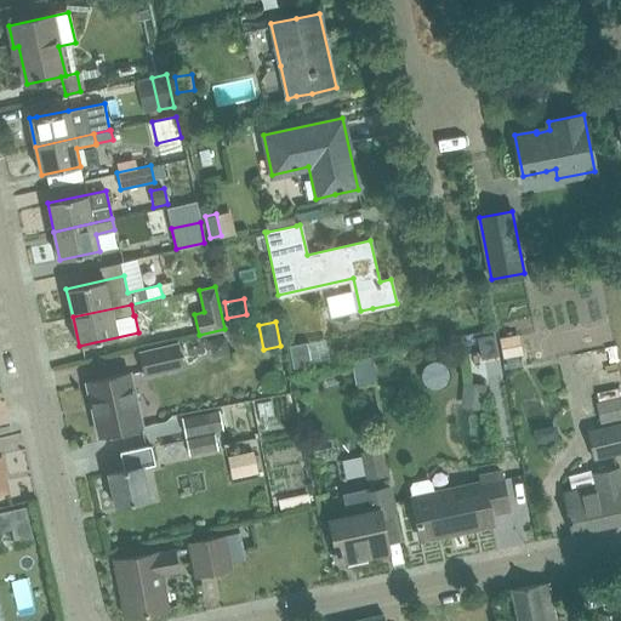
[(499,357),(495,334),(477,337),(480,360),(499,357)]
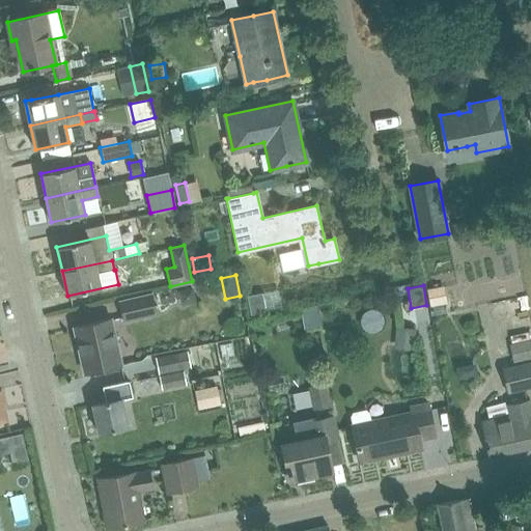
[(430,306),(447,303),(443,285),(426,288),(430,306)]
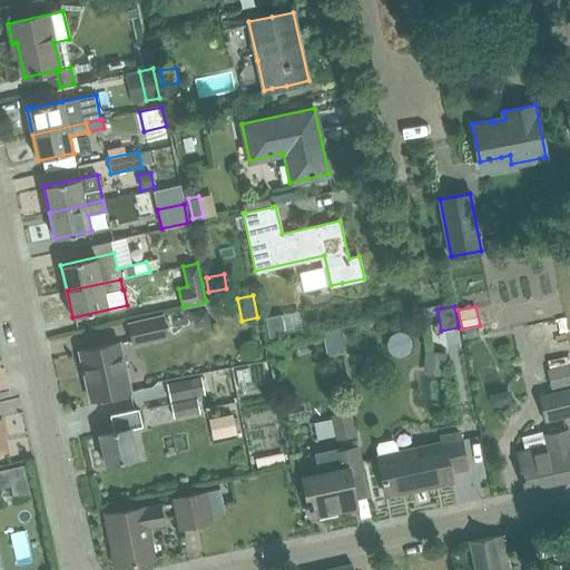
[(195,328),(210,325),(207,310),(192,312),(195,328)]
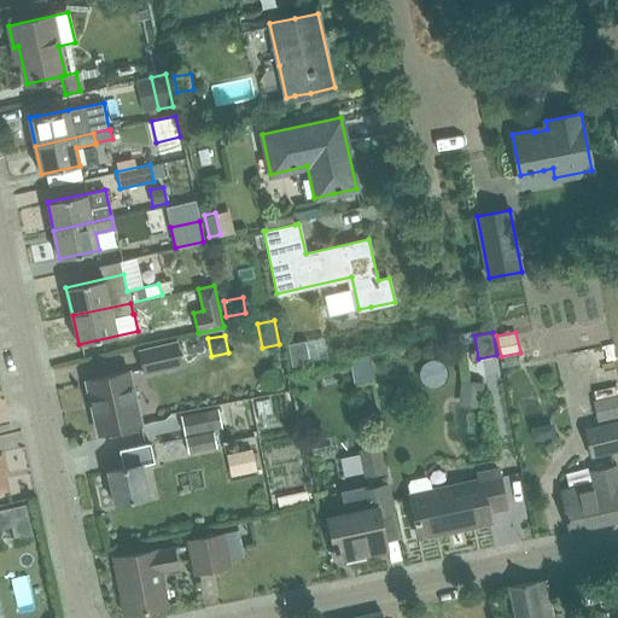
[(309,362),(305,340),(289,344),(292,365),(309,362)]
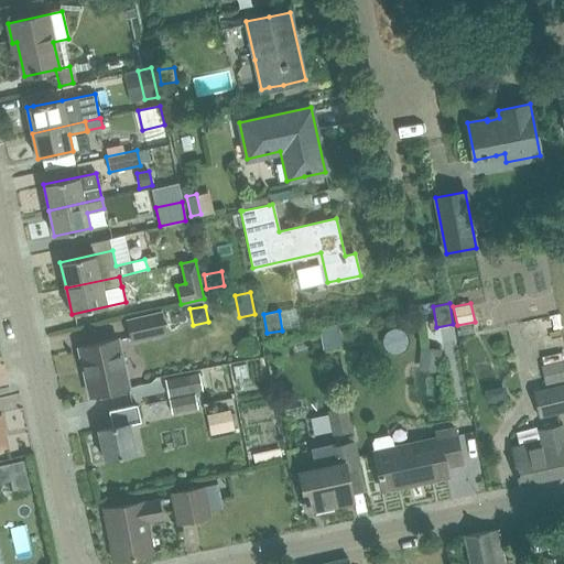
[(131,339),(167,332),(163,314),(128,321),(131,339)]
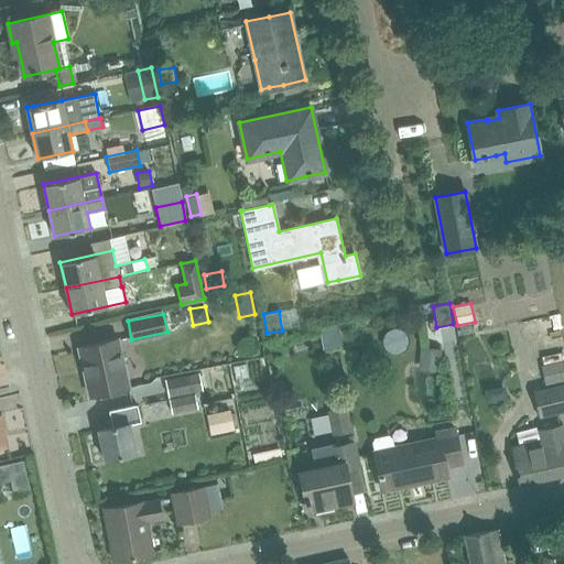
[(337,324),(321,327),(325,348),(342,344),(337,324)]
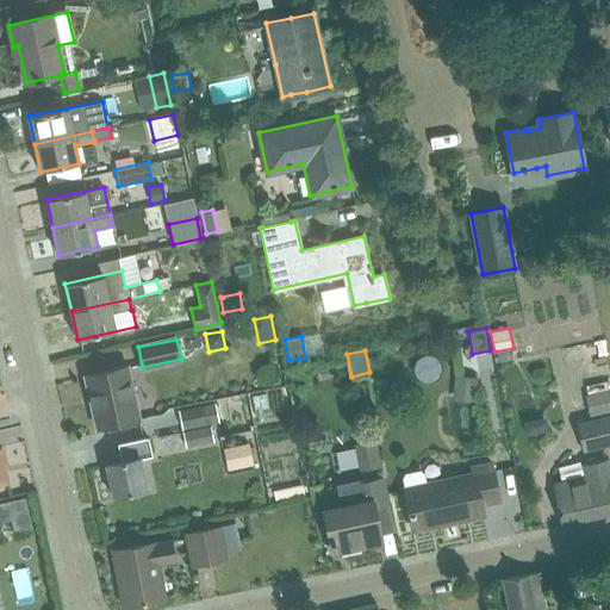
[(120,423),(141,419),(129,366),(86,375),(98,429),(120,423)]
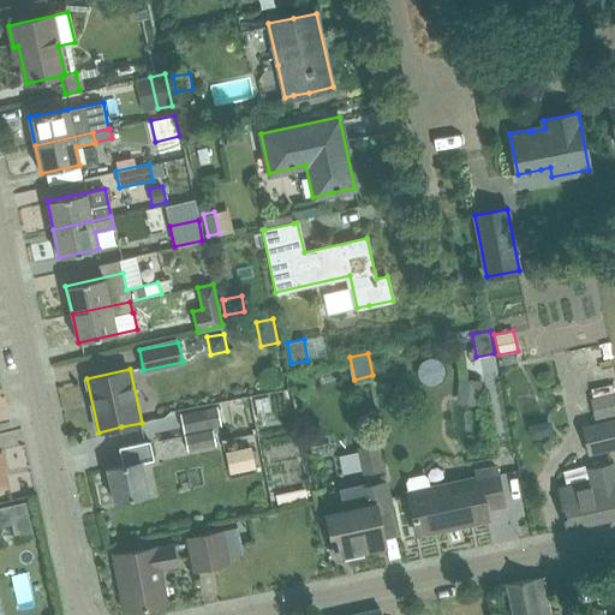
[(478,402),(481,383),(460,381),(458,401),(478,402)]
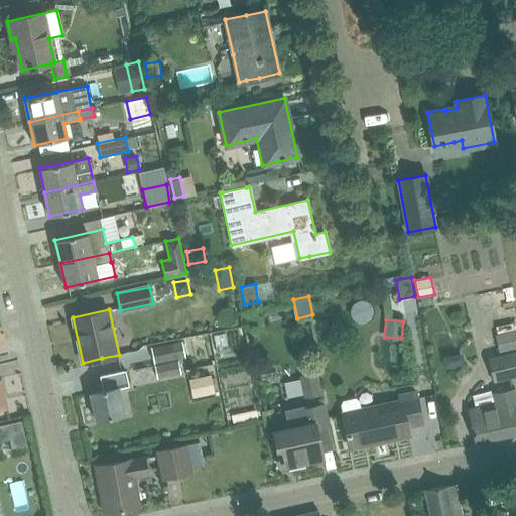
[(515,333),(515,330),(495,335),(499,352),(515,348),(515,333)]
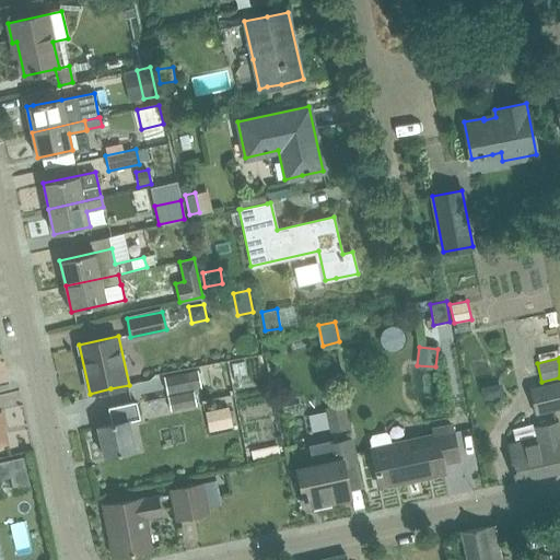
[(194,389),(201,387),(201,385),(207,384),(203,369),(164,376),(167,394),(167,395),(194,389)]
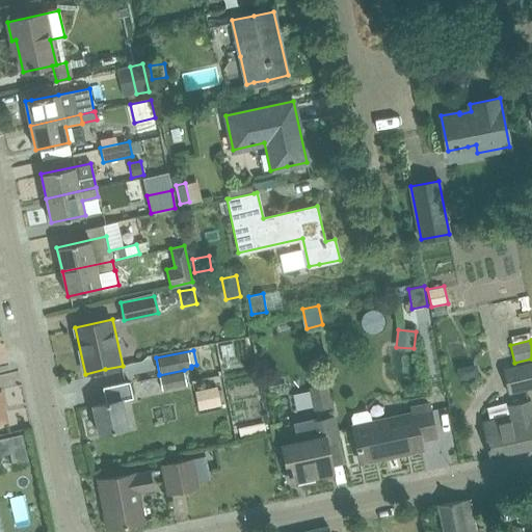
[(531,365),(504,371),(508,392),(531,387),(531,365)]
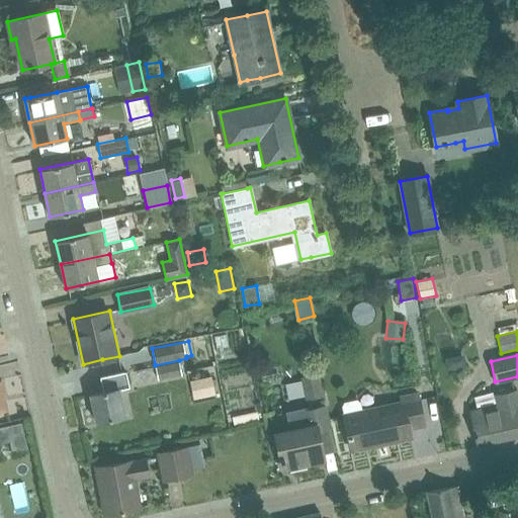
[(158,380),(182,375),(179,360),(155,365),(158,380)]
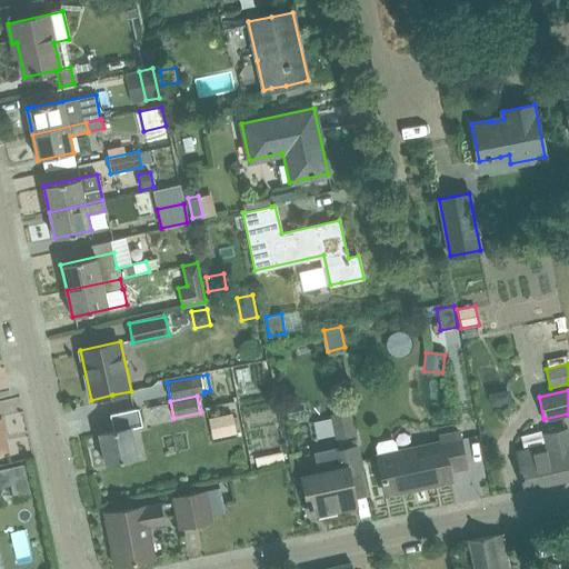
[(106,465),(127,459),(137,457),(130,427),(141,423),(138,408),(110,413),(113,430),(99,433),(106,465)]
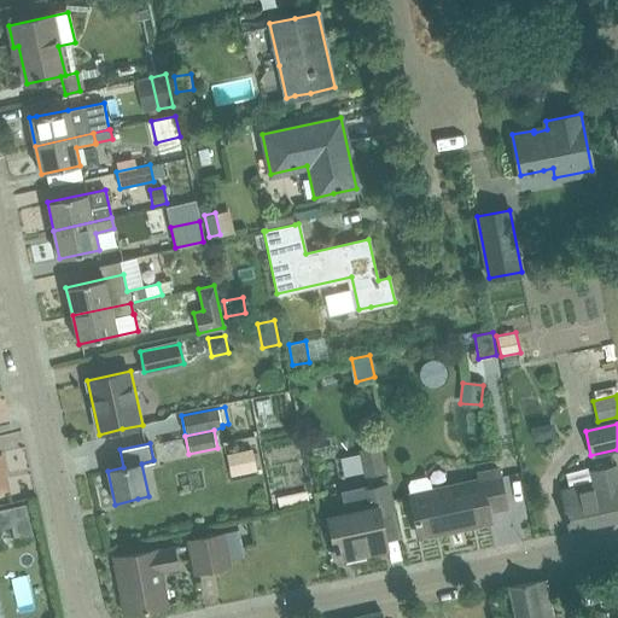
[(361,452),(366,473),(384,470),(379,447),(361,452)]
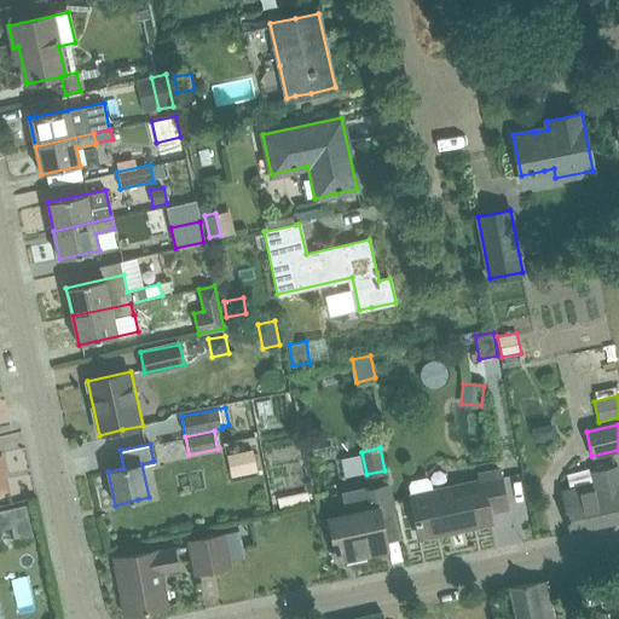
[(253,450),(227,455),(232,476),(258,470),(253,450)]
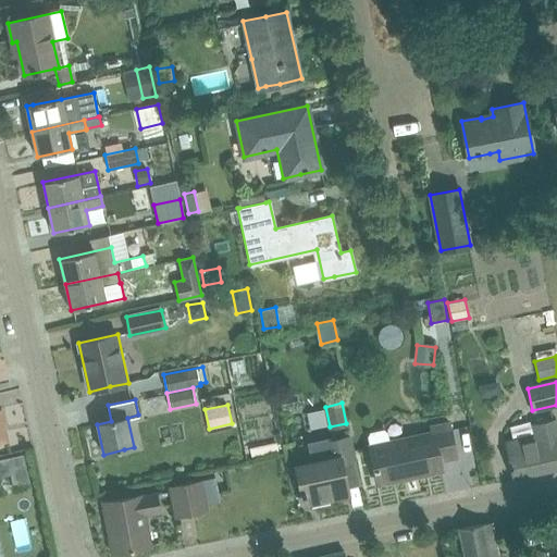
[(556,465),(556,424),(556,420),(539,423),(531,425),(533,434),(505,441),(506,448),(512,480),(546,472),(545,468),(556,465)]
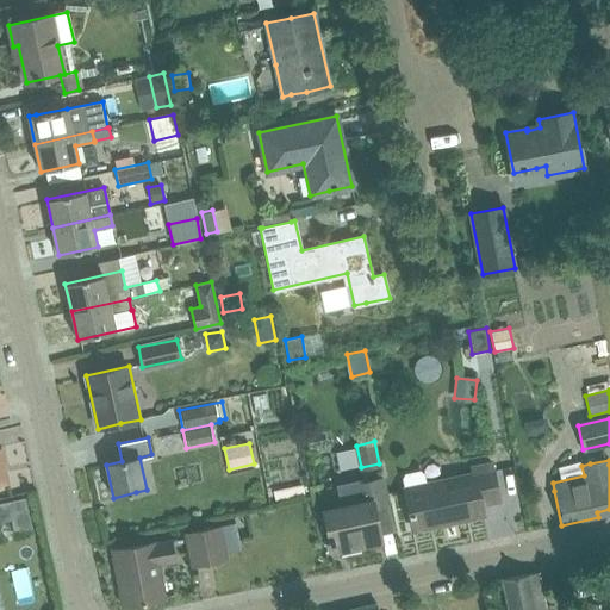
[(473,474),(425,485),(424,475),(421,472),(406,474),(404,479),(406,489),(405,489),(414,529),(484,514),(481,505),(500,500),(492,464),(472,468),(473,474)]
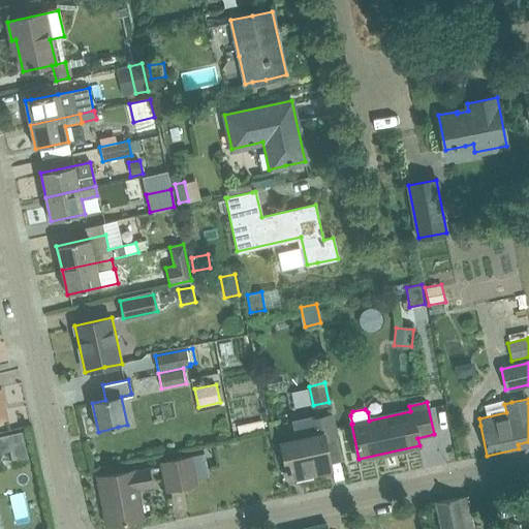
[(332,470),(324,440),(337,438),(332,414),(310,419),(310,418),(307,419),(307,421),(297,423),(300,437),(281,441),(289,479),(332,470)]
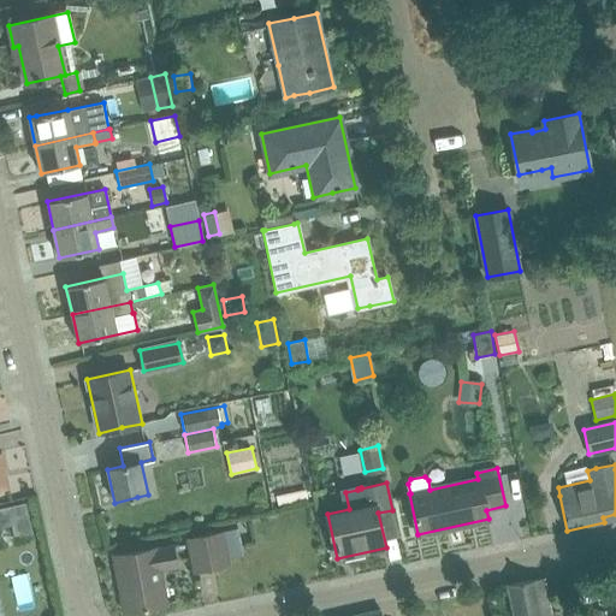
[(276,504),(304,498),(302,489),(273,495),(276,504)]
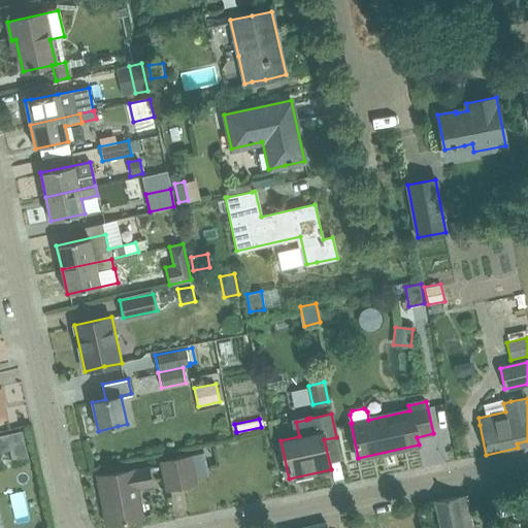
[(0,451),(11,449),(14,460),(27,457),(21,432),(0,436),(0,451)]
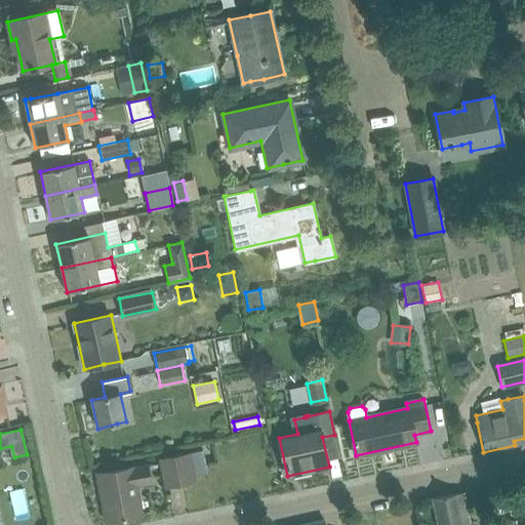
[(161,458),(166,487),(195,482),(190,453),(161,458)]
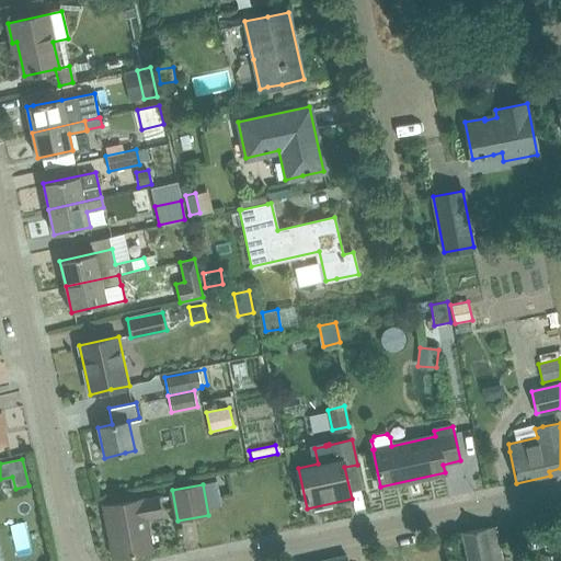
[(161,515),(158,496),(103,506),(113,558),(152,550),(146,518),(161,515)]
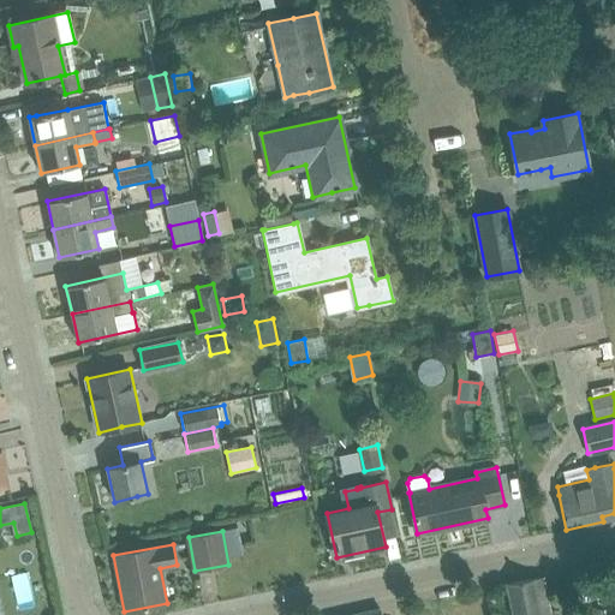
[(512,614),(550,614),(543,577),(506,584),(512,614)]
